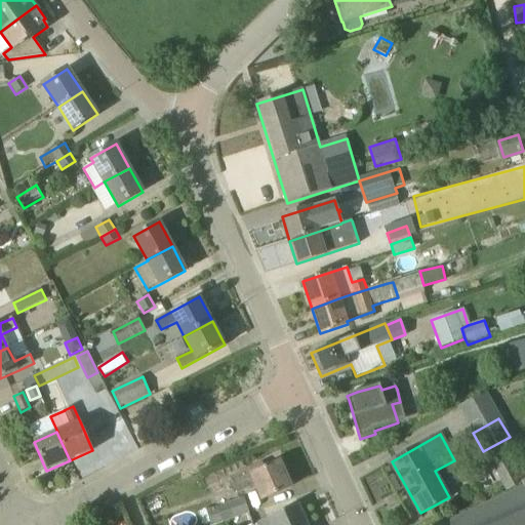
[(522,482),(511,460),(495,469),(507,490),(522,482)]
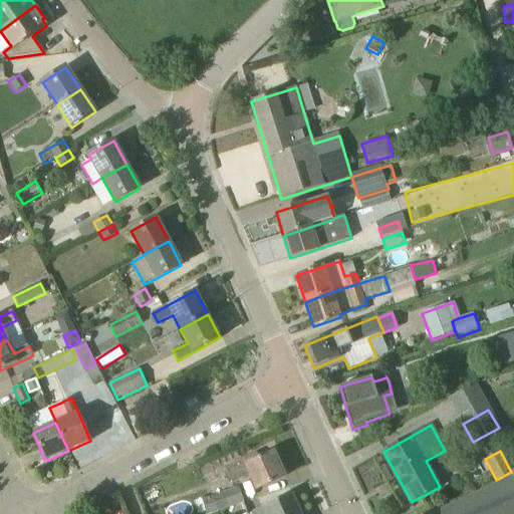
[(232,482),(241,478),(250,474),(257,489),(285,477),(274,452),(259,459),(257,454),(234,465),(226,469),(232,482)]
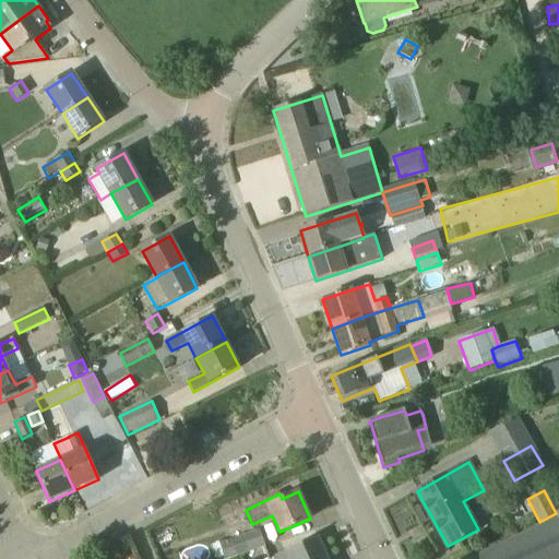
[(558,558),(558,512),(556,514),(558,519),(474,557),(474,556),(465,558),(558,558)]
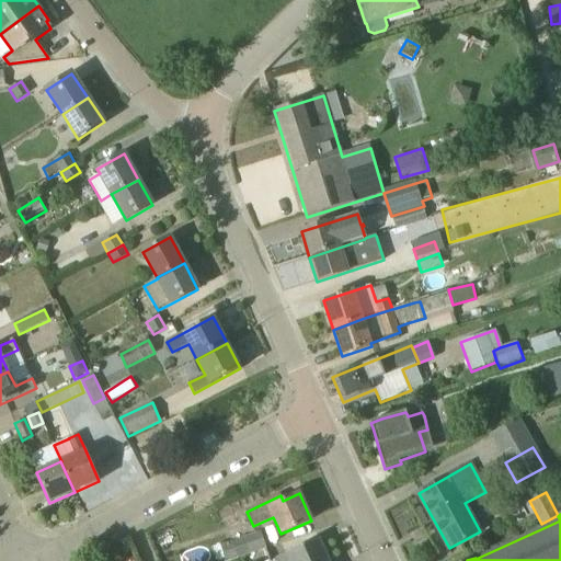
[(220,547),(225,560),(229,560),(266,548),(261,533),(220,547)]
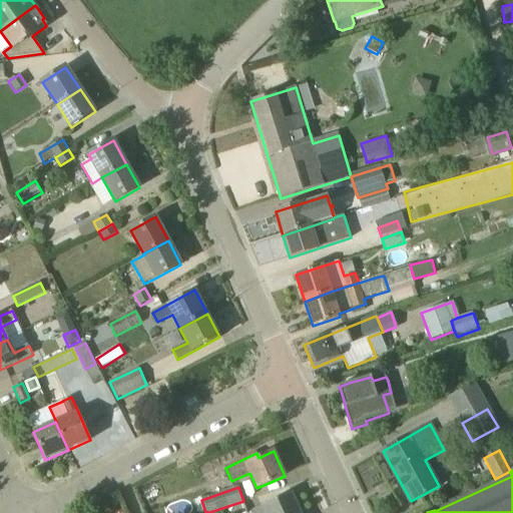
[(301,512),(292,492),(245,512),(301,512)]
